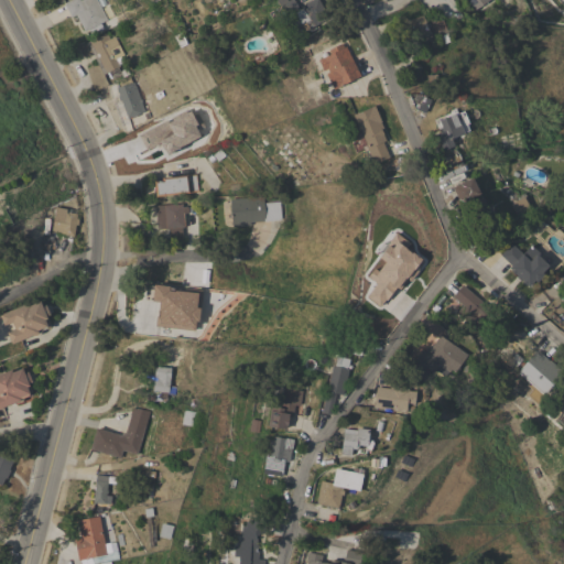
[(97,0),(107,20),(100,23),(104,29),(91,35),(88,30),(84,32),(75,14),(71,18),(64,3),(71,0),(97,0)]
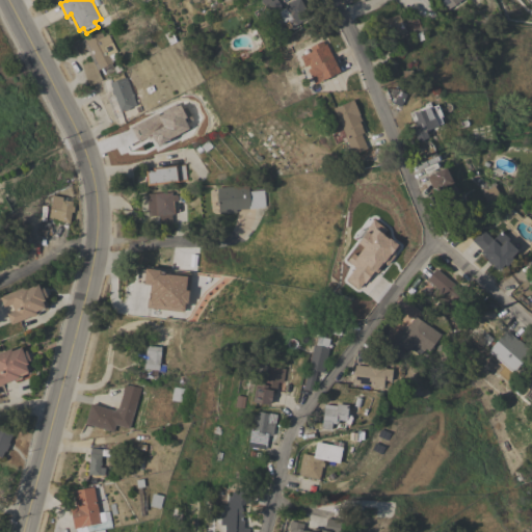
[(272,0),(277,0),(283,9),(285,8),(284,5),(293,0),(300,0),(306,8),(307,7),(309,11),(308,12),(310,17),(295,25),(294,24),(291,26),(288,21),(286,23),(278,11),(270,16),(264,5),(272,0)]
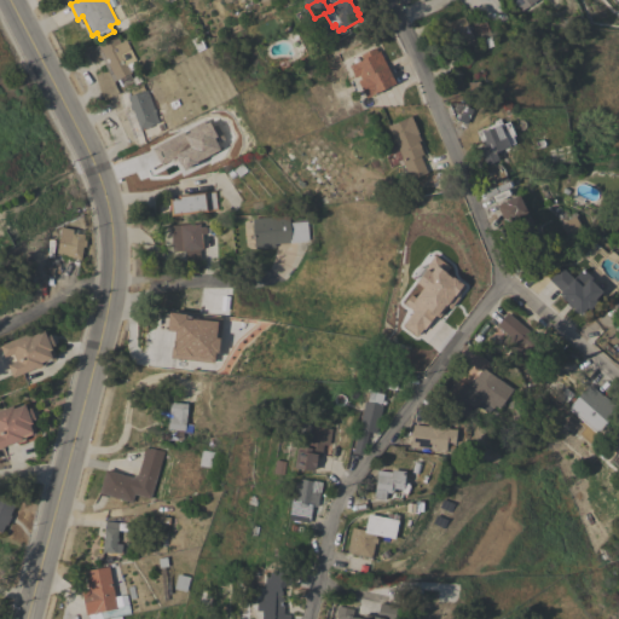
[(510,0),(536,0),(519,12),(510,0)]
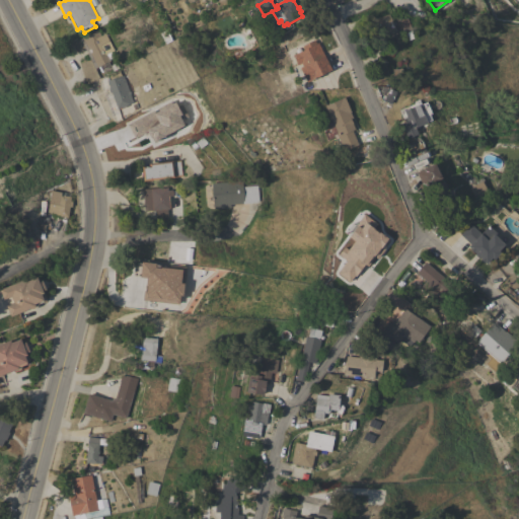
[(379,40),(371,21),(388,13),(396,31),(379,40)]
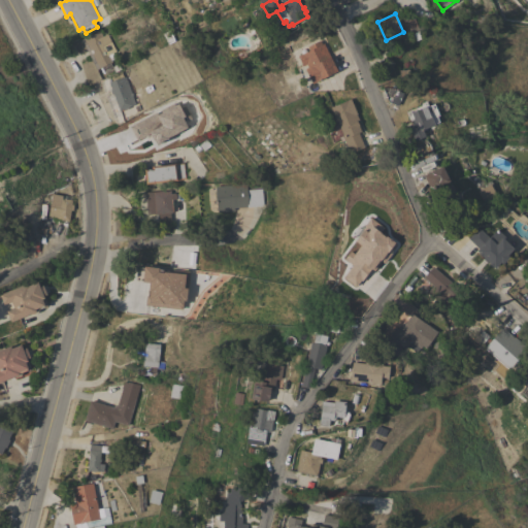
[(98,31),(99,33),(101,33),(102,36),(107,34),(116,51),(112,53),(116,58),(111,60),(112,62),(103,66),(104,68),(102,69),(101,68),(99,69),(98,67),(96,69),(81,40),(98,31)]
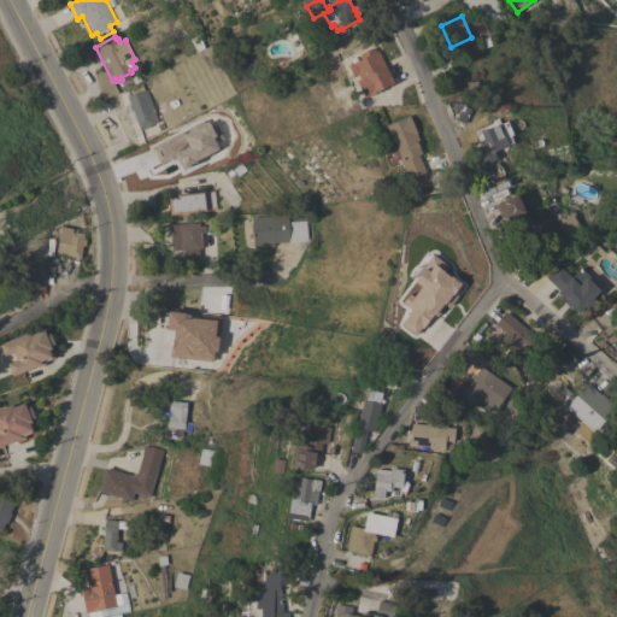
[(364,98),(356,81),(360,78),(358,75),(353,77),(347,65),(362,59),(359,54),(374,47),(376,52),(378,51),(386,66),(394,83),(364,98)]
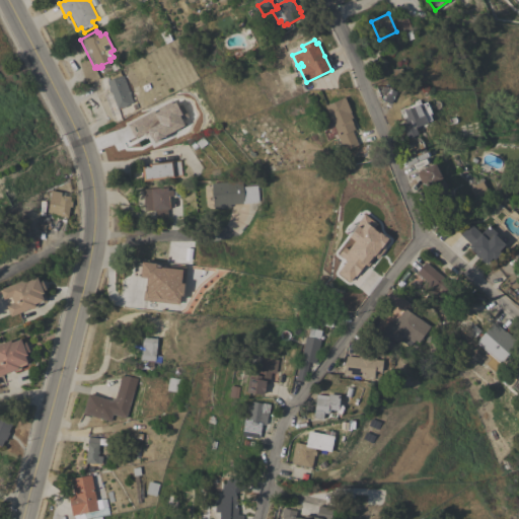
[(130,103),(125,105),(126,106),(122,107),(122,106),(117,108),(110,92),(109,92),(108,88),(109,88),(106,81),(120,76),(120,77),(123,75),(133,102),(130,103)]
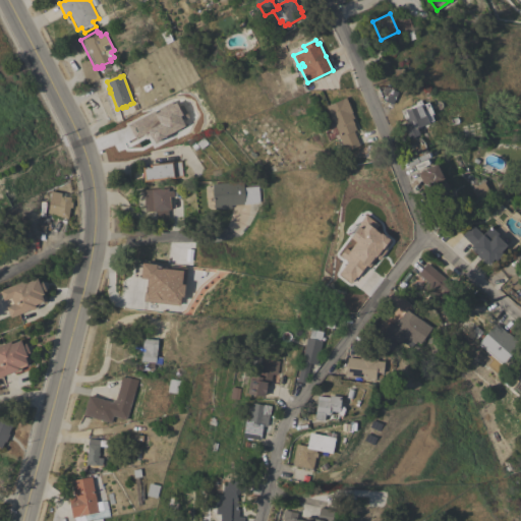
[(346,98),(352,112),(351,113),(354,118),(352,119),(356,129),(352,131),(353,131),(359,146),(345,152),(326,106),(346,98)]
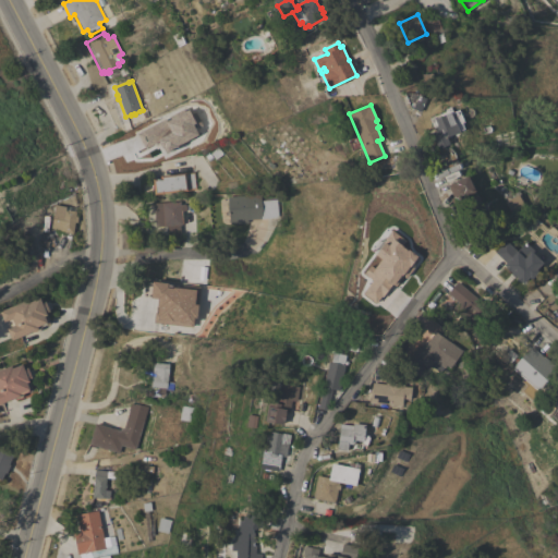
[(189,110),(196,107),(205,126),(183,137),(184,138),(181,141),(180,138),(177,141),(176,136),(173,137),(166,122),(189,111),(189,110)]
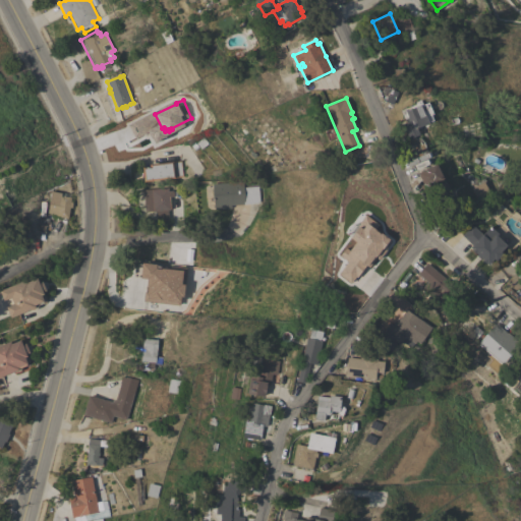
[(402,123),(407,121),(405,118),(408,117),(406,111),(419,105),(417,101),(420,100),(422,105),(427,103),(432,114),(430,115),(433,121),(416,128),(419,134),(409,138),(402,123)]
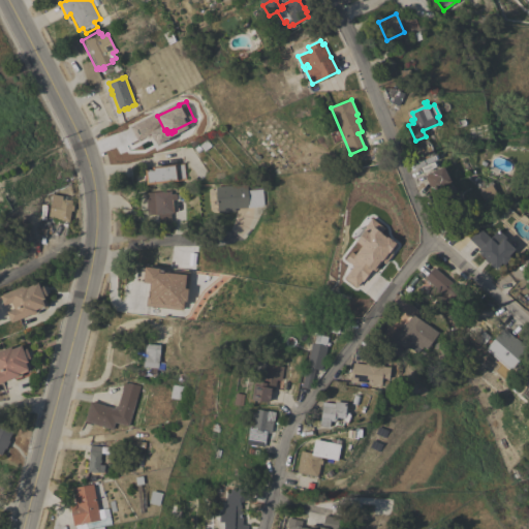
[(212,116),(216,127),(204,132),(199,121),(212,116)]
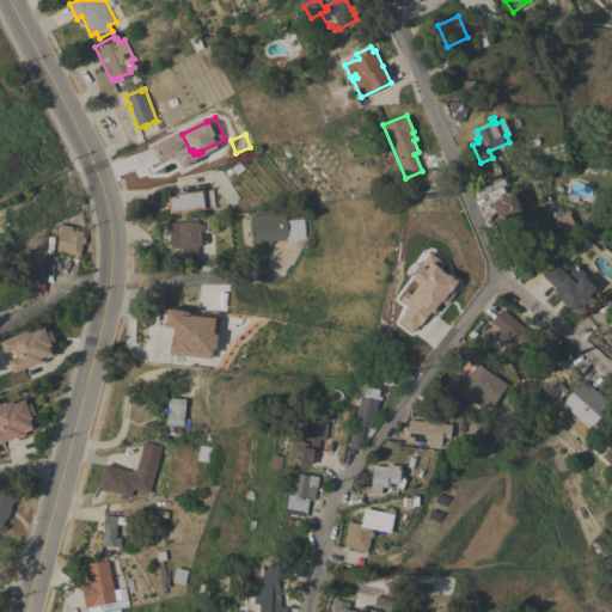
[(155,159),(164,173),(153,181),(145,166),(155,159)]
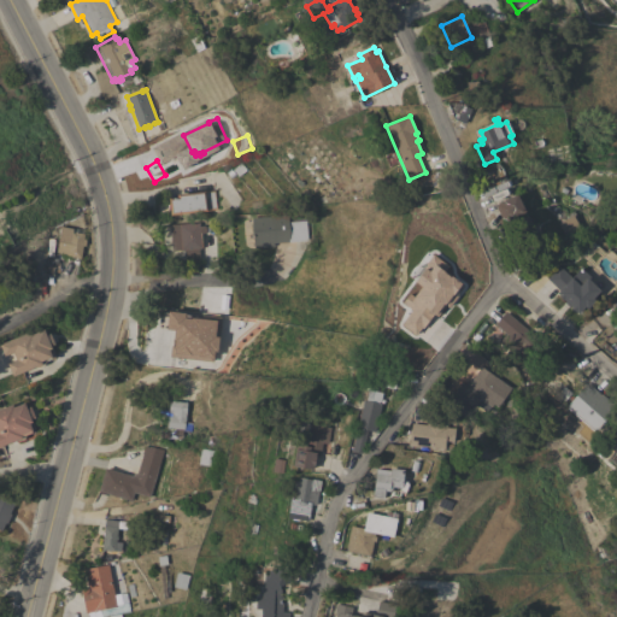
[(169,199),(177,198),(176,194),(205,191),(205,192),(216,191),(218,209),(170,215),(169,199)]
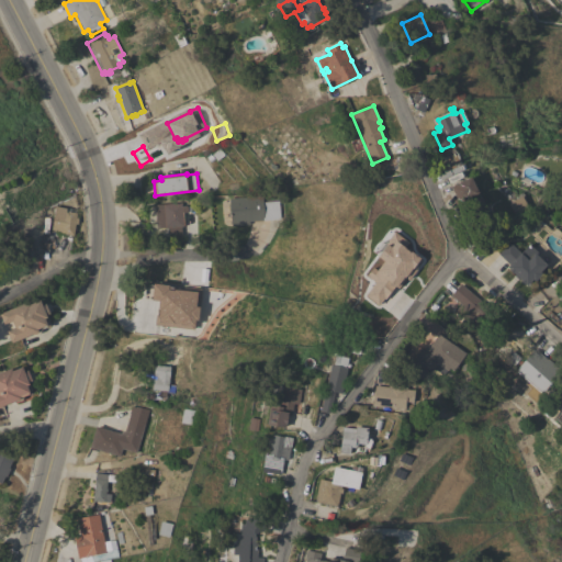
[(473,182),(474,182),(478,191),(479,192),(470,197),(472,201),(474,200),(474,199),(478,198),(480,197),(483,204),(481,204),(482,205),(481,206),(484,214),(491,211),(494,220),(495,220),(498,226),(487,232),(481,216),(468,223),(452,190),(462,186),(461,182),(470,177),(473,182)]
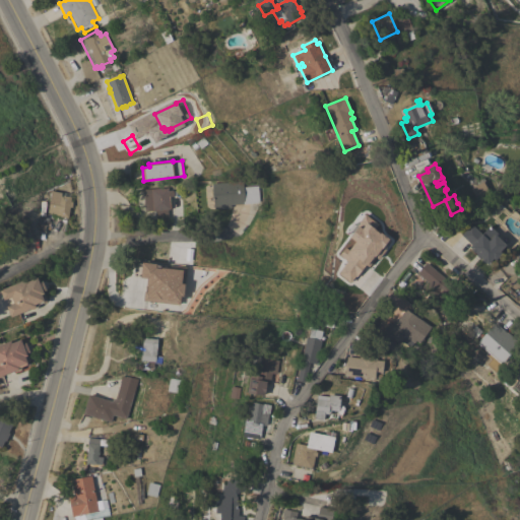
[(213,209),(211,184),(242,181),(243,187),(258,186),(259,202),(230,205),(231,207),(213,209)]
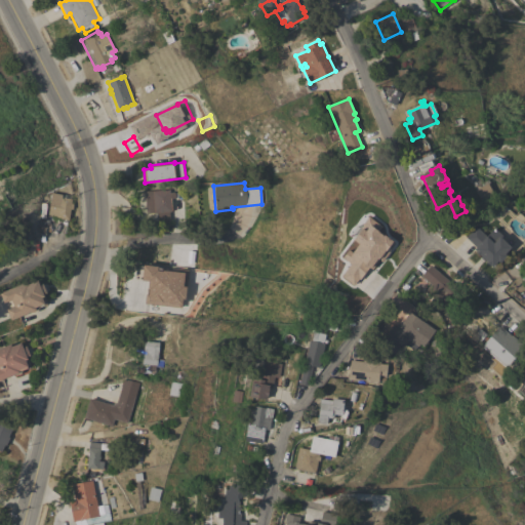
[(493,197),(492,198),(493,199),(490,200),(490,199),(486,200),(484,197),(481,199),(476,191),(486,185),(493,197)]
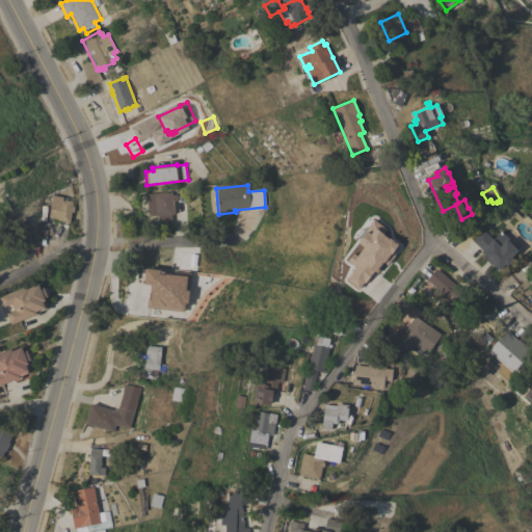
[(171,191),(171,194),(177,194),(177,201),(173,201),(174,214),(171,214),(171,224),(159,225),(158,215),(148,216),(145,193),(171,191)]
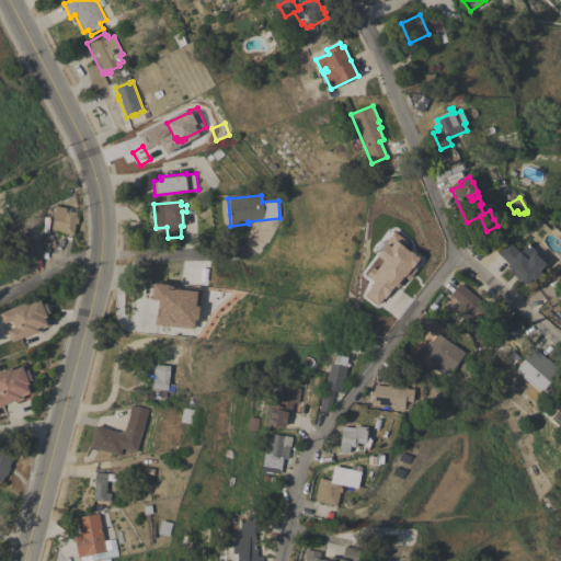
[(67,208),(66,212),(76,213),(76,218),(78,218),(77,224),(75,224),(73,235),(50,231),(55,206),(67,208)]
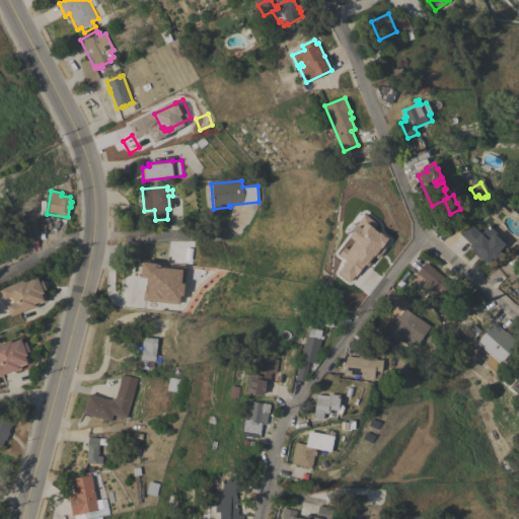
[(348,238),(350,239),(340,256),(345,261),(337,274),(351,283),(362,264),(369,269),(387,238),(373,229),(376,223),(362,214),(348,238)]
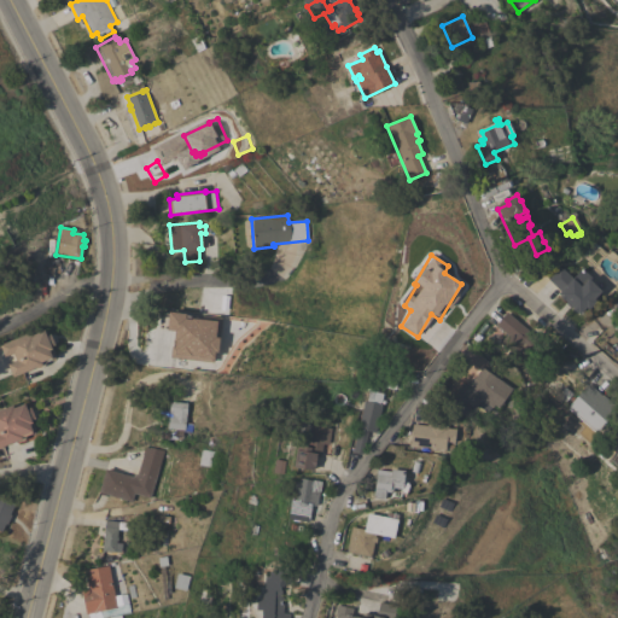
[(572,278),(582,268),(592,278),(589,280),(601,291),(593,299),(596,301),(588,309),(586,307),(579,314),(577,312),(576,313),(571,308),(570,308),(565,303),(566,302),(565,299),(564,301),(559,296),(560,296),(558,293),(560,291),(548,279),(560,267),(572,278)]
